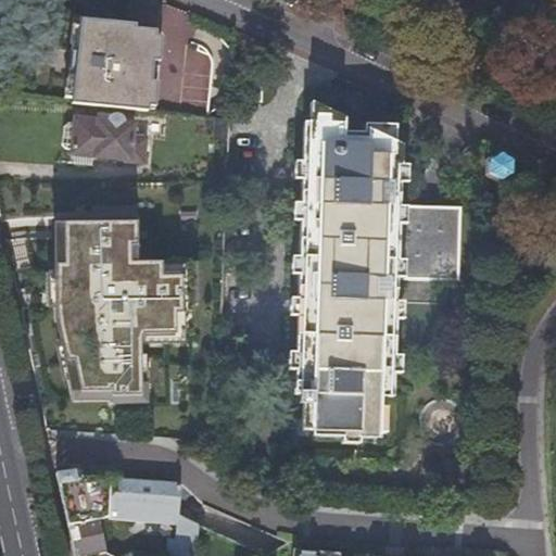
[(61,41),(71,41),(71,16),(81,16),(81,13),(61,13),(61,41)]
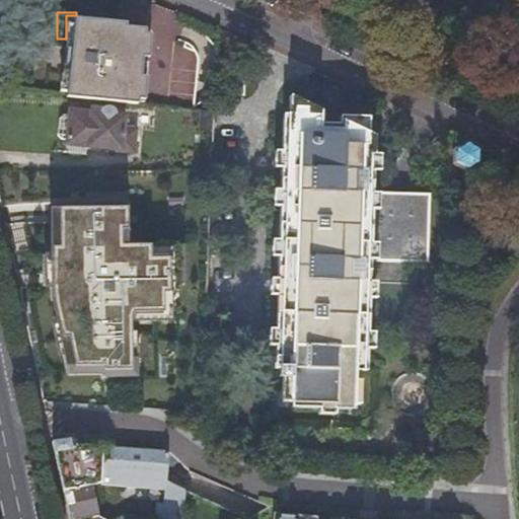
[(66,91),(66,97),(138,96),(138,91),(138,52),(138,46),(137,19),(118,19),(118,14),(76,15),(66,15),(66,39),(66,74),(66,91)]
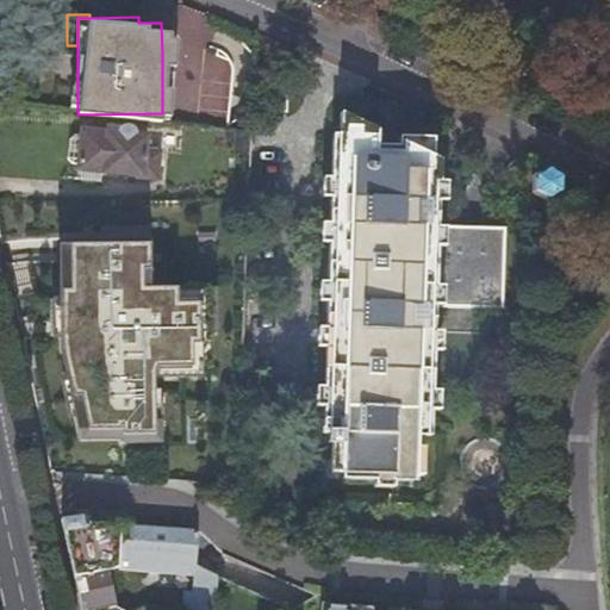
[(67,107),(78,107),(78,87),(67,87),(67,107)]
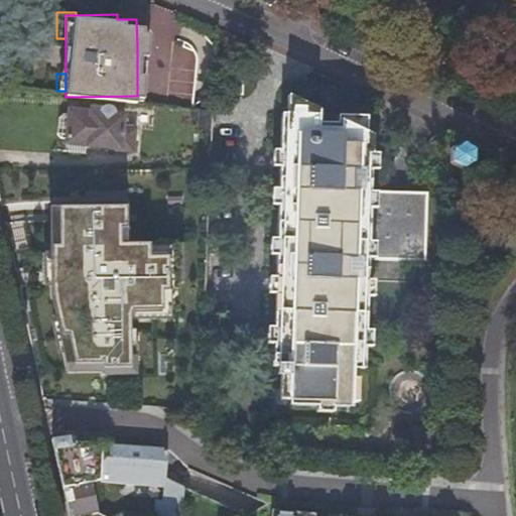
[(279,167),(275,279),(282,279),(279,376),(290,377),(290,402),(334,403),(334,408),(348,408),(350,371),(358,371),(362,261),(424,262),(426,192),(364,191),(365,155),(372,156),(372,137),(340,122),(340,129),(318,128),(318,111),(304,105),(305,97),(287,97),(285,168),(279,167)]
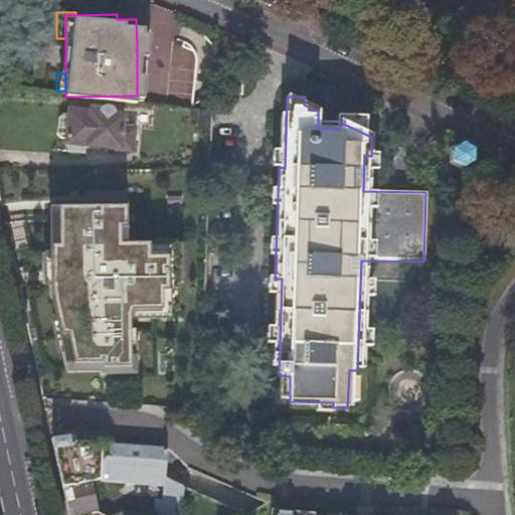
[(104,107),(101,108),(99,109),(97,112),(88,111),(68,109),(67,114),(61,113),(57,117),(56,134),(59,139),(65,139),(65,143),(121,149),(132,150),(133,129),(123,128),(124,115),(114,114),(113,111),(110,108),(108,107),(104,107)]
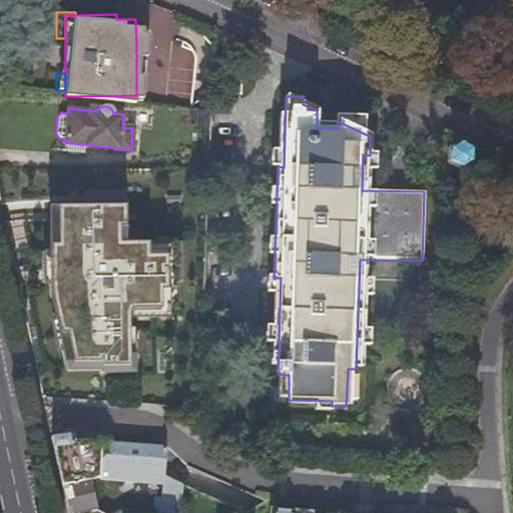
[(208,130),(209,109),(197,108),(196,130),(208,130)]
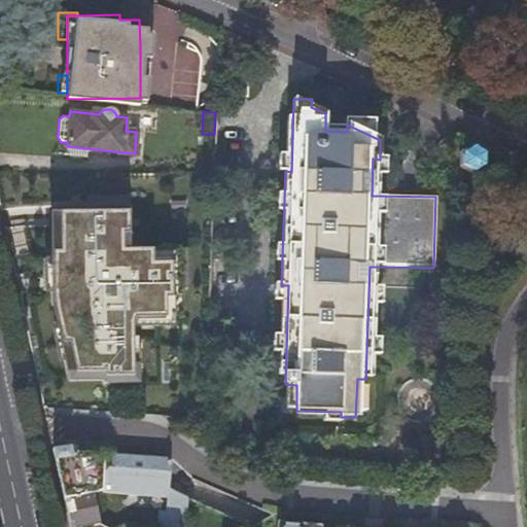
[(146,187),(84,189),(85,240),(135,239),(135,234),(147,234),(146,187)]
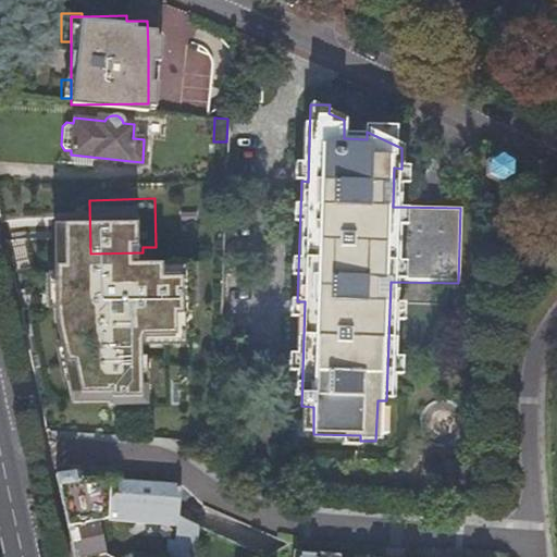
[(162,279),(159,261),(114,264),(119,285),(116,286),(127,339),(174,330),(200,323),(198,311),(172,317),(164,277),(162,279)]
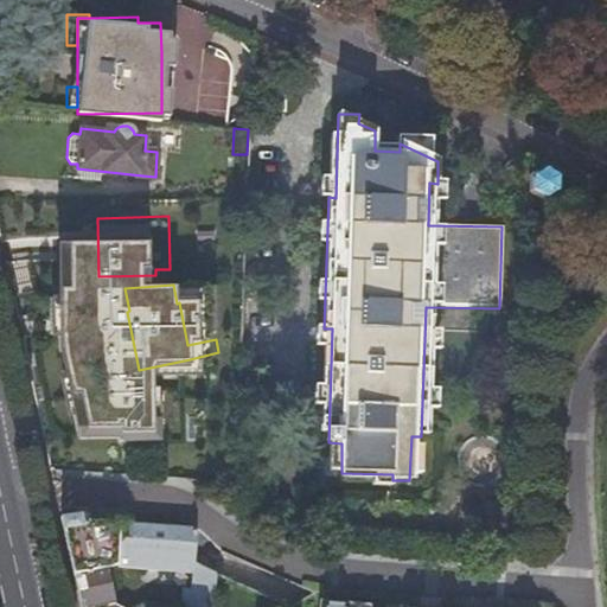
[(190,359),(139,370),(125,374),(131,404),(146,401),(151,425),(203,413),(190,359)]
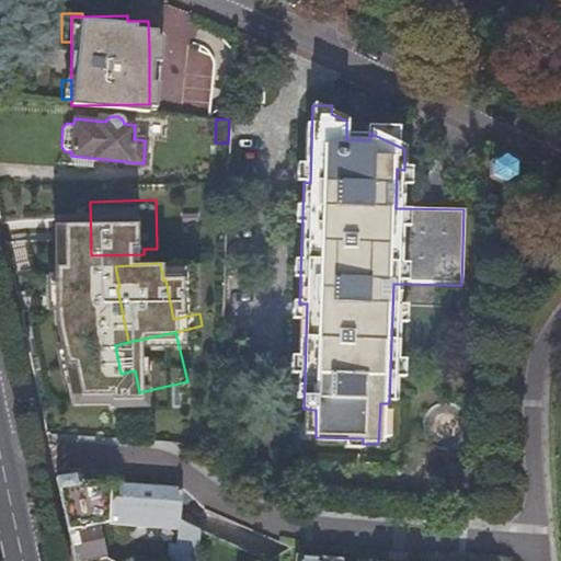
[(107,523),(109,483),(110,480),(81,481),(80,474),(55,477),(67,531),(71,530),(100,525),(107,523)]
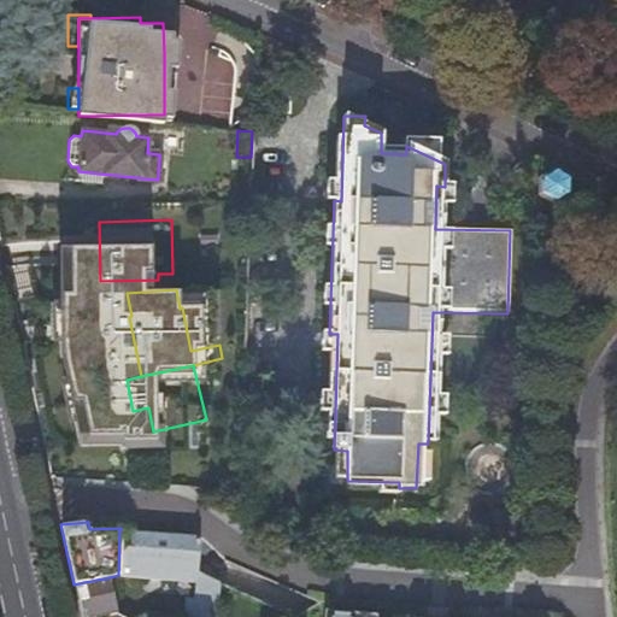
[(291,616),(222,583),(199,573),(200,542),(197,538),(119,532),(118,575),(110,577),(117,612),(113,612),(122,616),(291,616)]
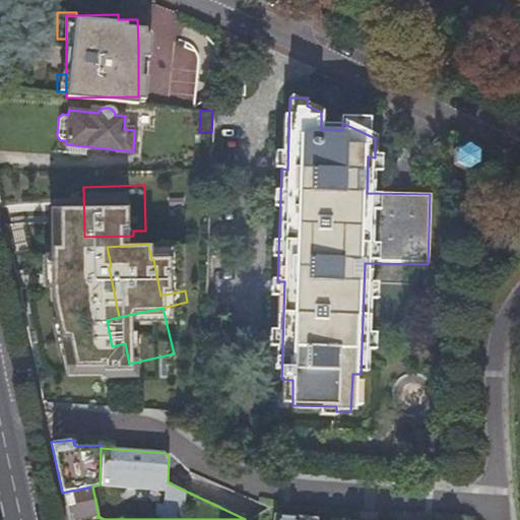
[(99,516),(92,486),(66,492),(71,519),(76,519),(95,516),(99,516)]
